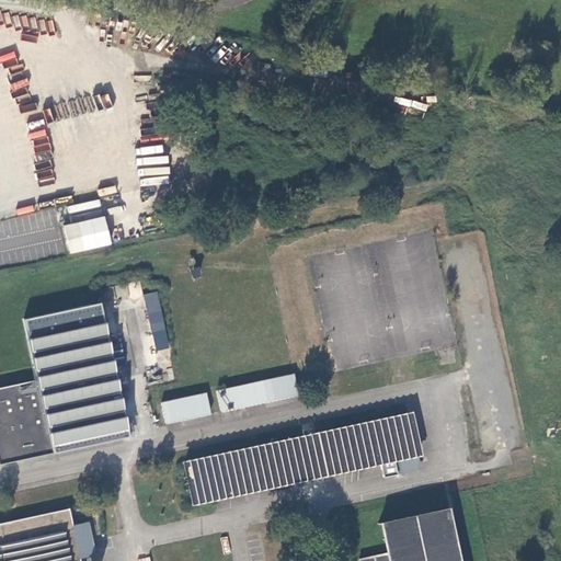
[(109,93),(96,95),(99,109),(111,106),(109,93)]
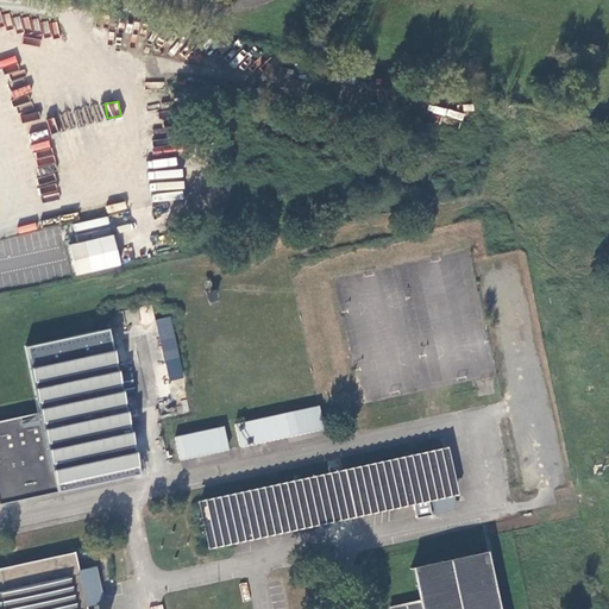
[(111,233),(96,243),(81,245),(67,248),(73,262),(79,275),(101,269),(120,264),(111,233)]
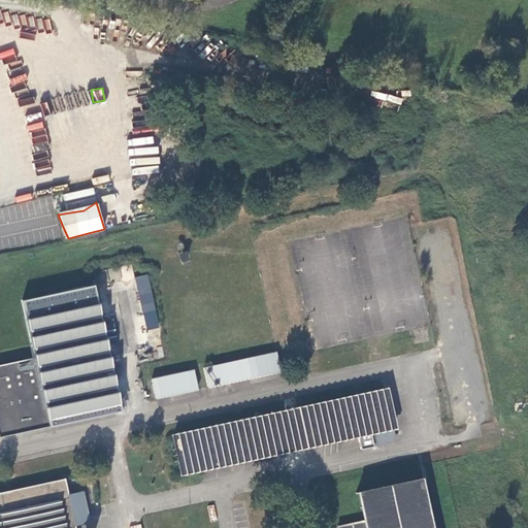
[(136,276),(144,330),(158,328),(150,274),(136,276)]
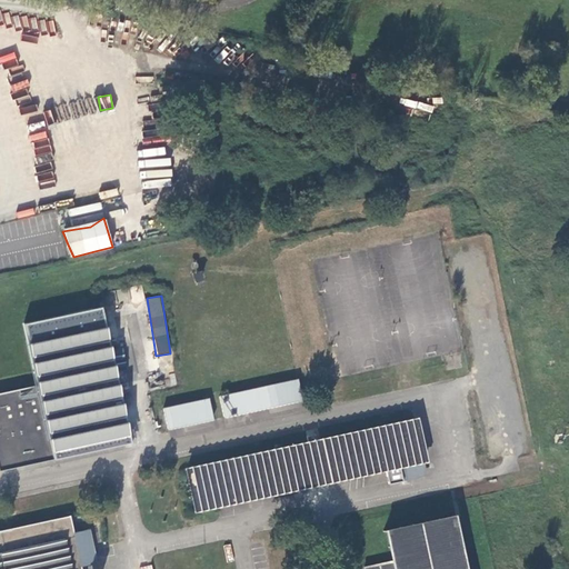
[(101,307),(23,323),(37,386),(36,386),(37,389),(0,397),(0,470),(130,442),(101,307)]
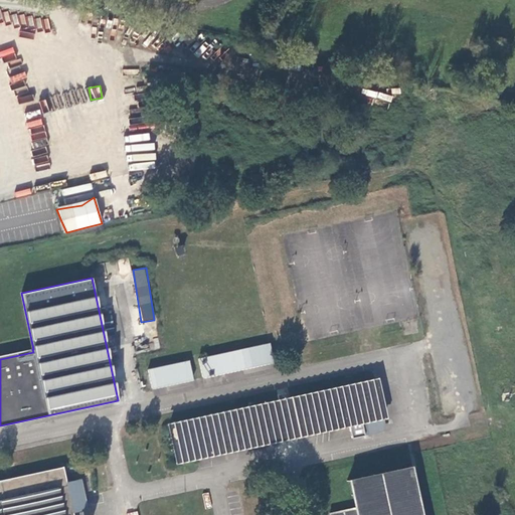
[(273,362),(269,343),(198,359),(202,378),(273,362)]
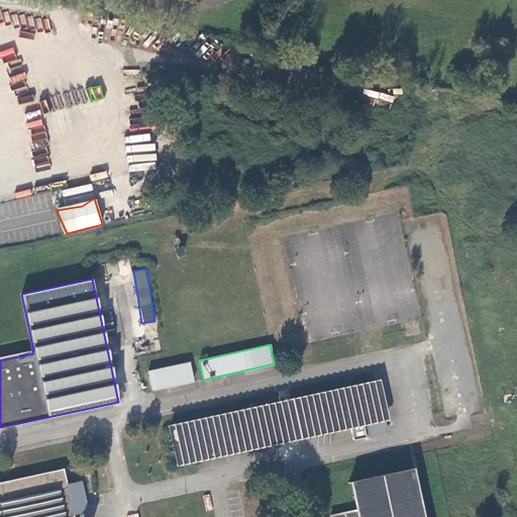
[(189,363),(147,372),(152,391),(193,382),(189,363)]
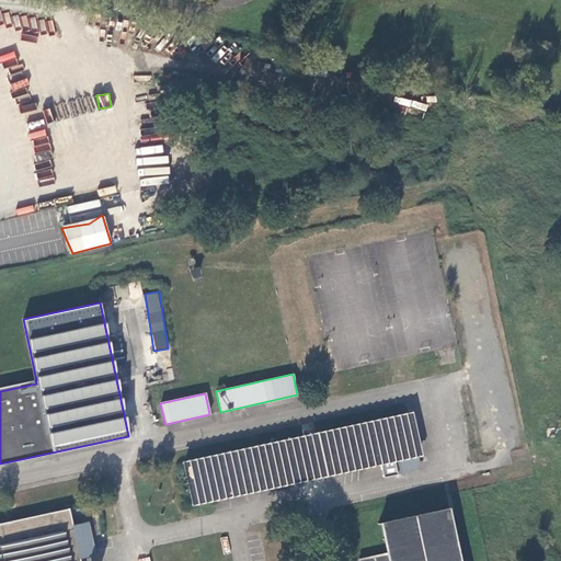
[(382,482),(397,480),(393,466),(399,464),(402,476),(418,472),(414,459),(418,459),(407,407),(183,456),(196,510),(380,468),(382,482)]
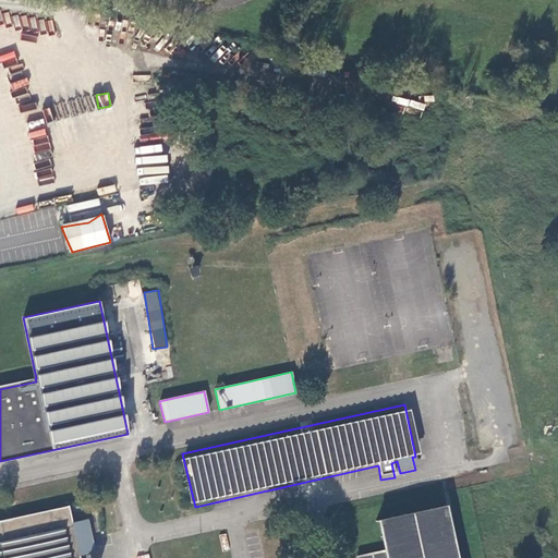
[(391,463),(395,477),(400,477),(400,473),(397,461),(391,463)]
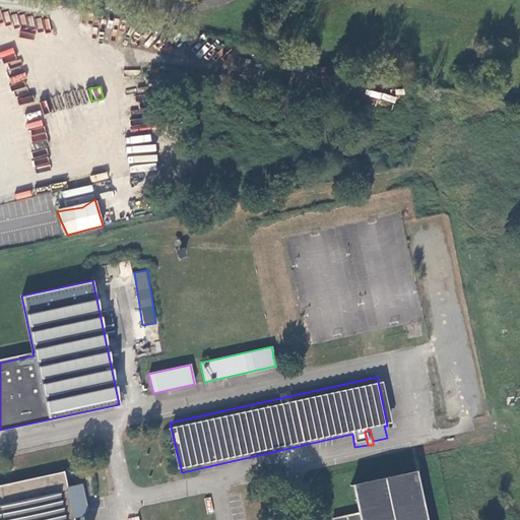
[(0,519),(74,519),(74,518),(87,516),(81,485),(67,488),(64,472),(0,485),(0,519)]
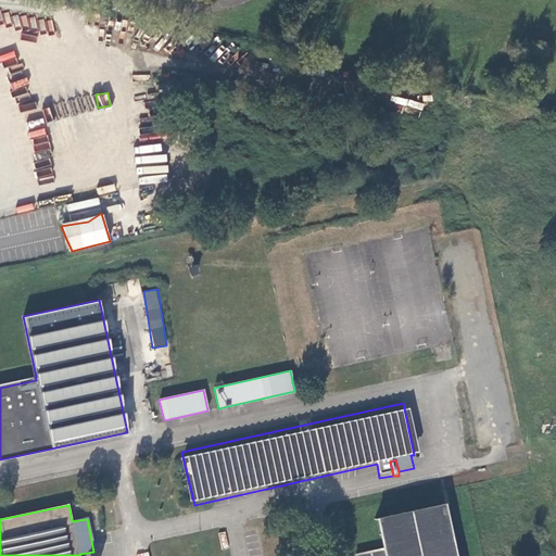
[(453,555),(451,543),(442,505),(378,519),(384,547),(356,555),(453,555)]
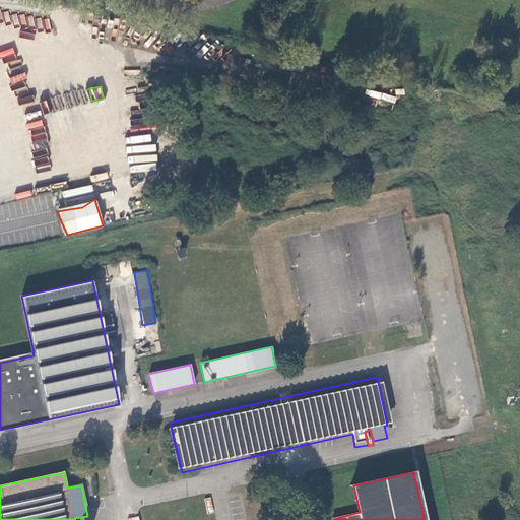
All buildings are outlined.
